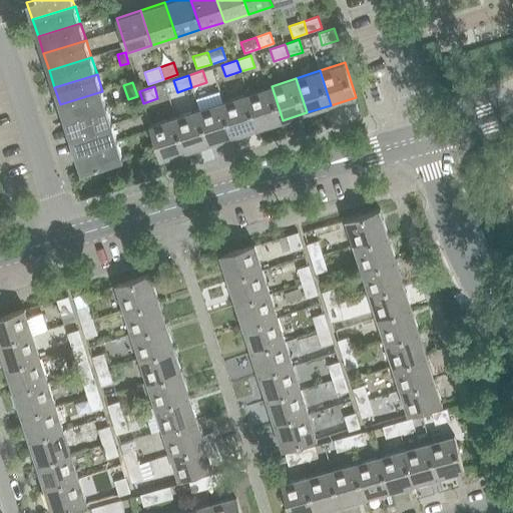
[(272,86),(247,93),(259,128),(283,120),(272,86)]
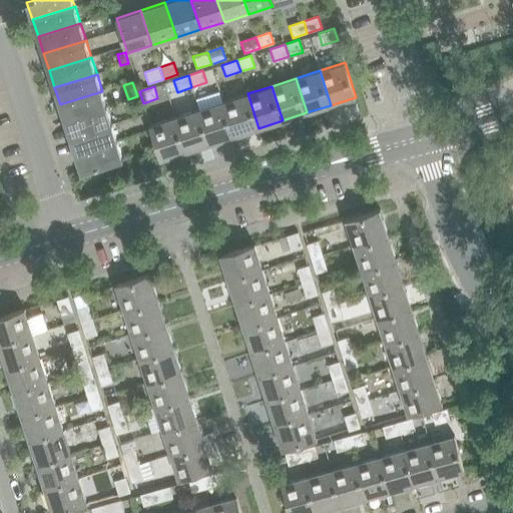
[(65,121),(107,108),(102,91),(60,104),(65,121)]
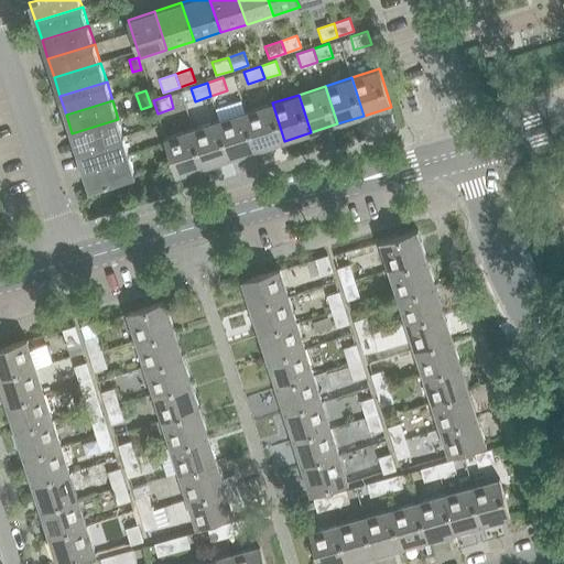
[(272,102),(246,111),(258,150),(284,141),(272,102)]
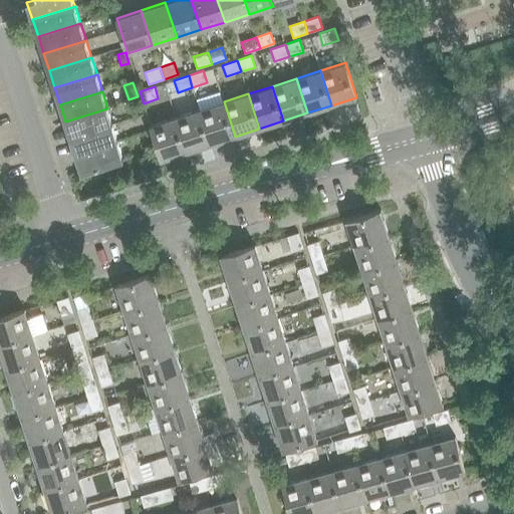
[(224,101),(200,109),(211,144),(235,137),(224,101)]
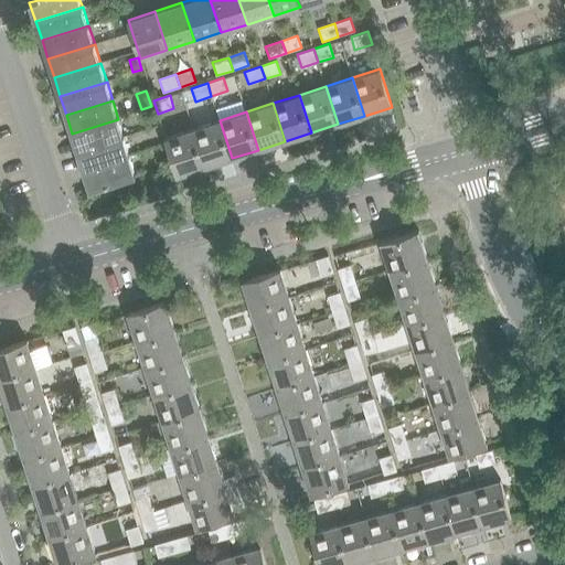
[(72,134),(78,152),(125,137),(118,119),(72,134)]
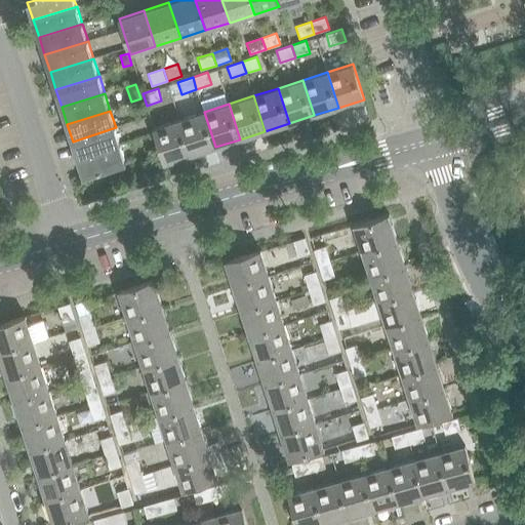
[(204,112),(179,120),(191,155),(215,147),(204,112)]
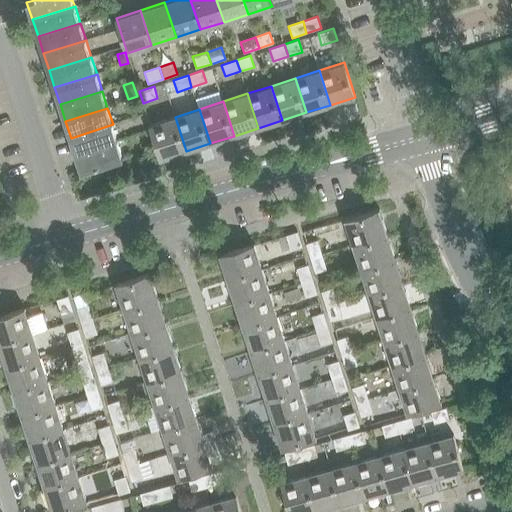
[(161,159),(186,151),(175,117),(150,125),(161,159)]
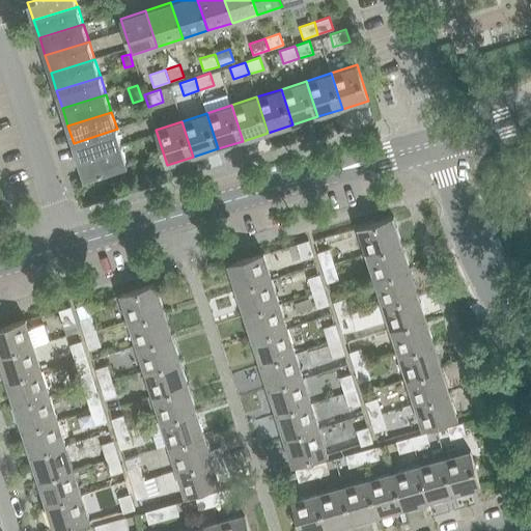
[(74,143),(79,161),(122,146),(117,129),(74,143)]
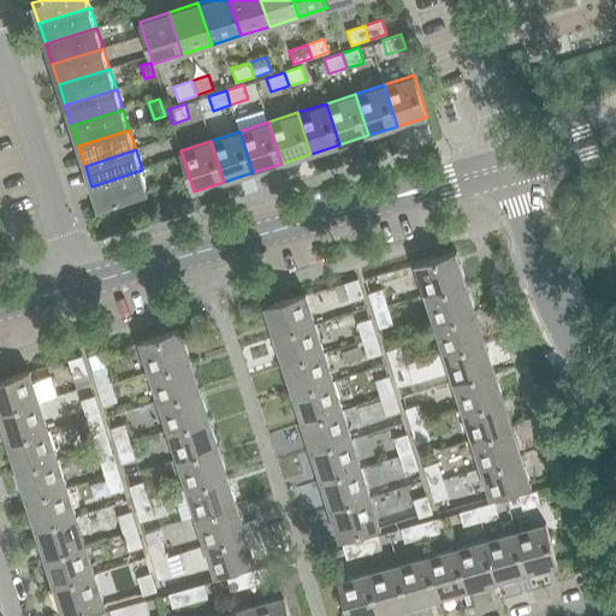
[(92,187),(99,207),(149,190),(142,170),(92,187)]
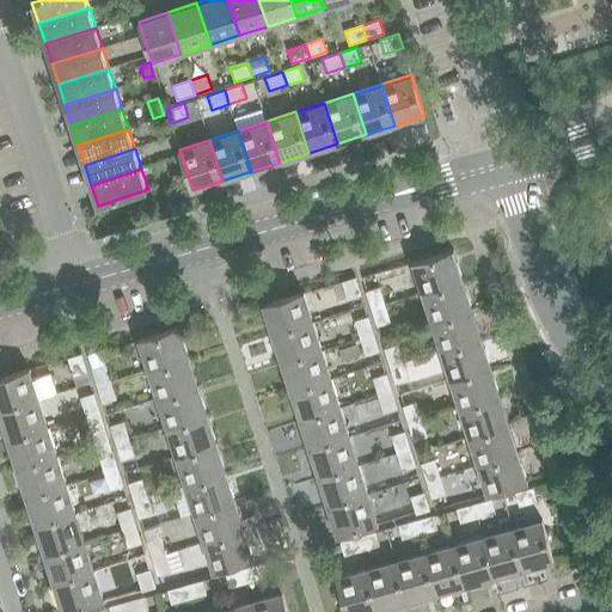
[(414,263),(423,293),(464,280),(454,250),(414,263)]
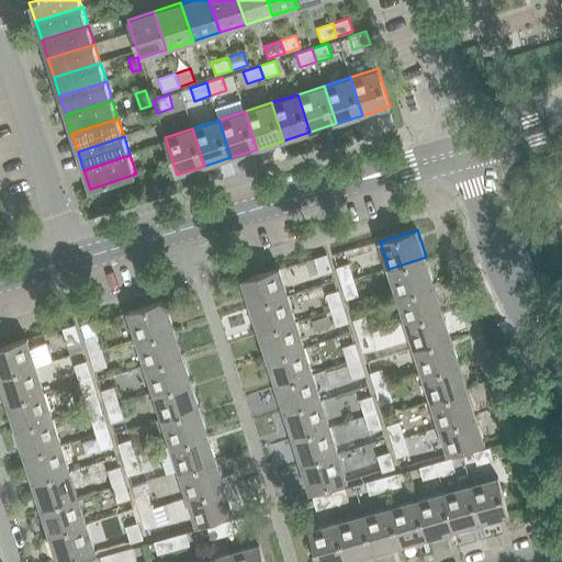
[(332,271),(326,255),(314,258),(318,274),(332,271)]
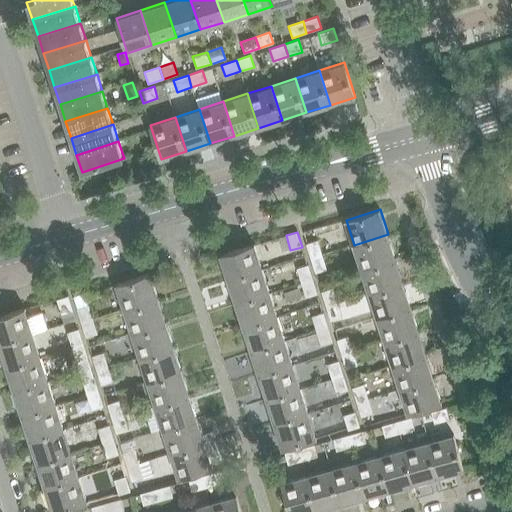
[(396,258),(388,234),(354,245),(361,269),(396,258)]
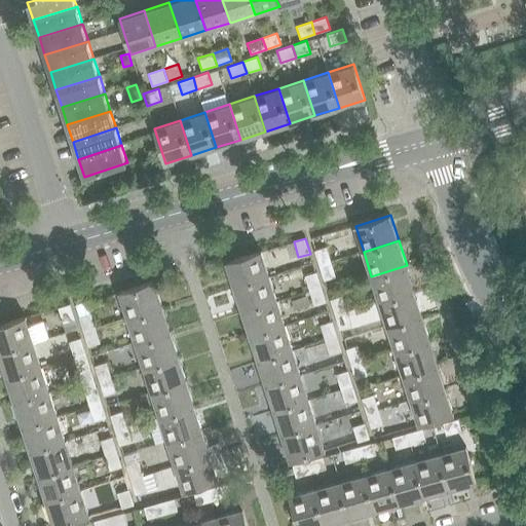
[(314,251),(318,265),(331,261),(326,247),(314,251)]
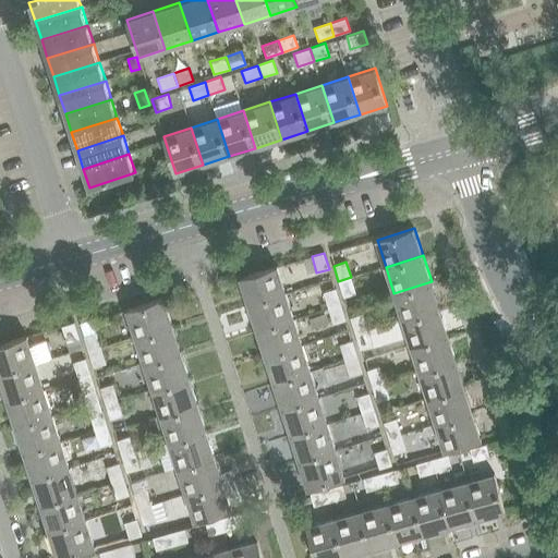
[(240,279),(249,306),(287,293),(278,266),(240,279)]
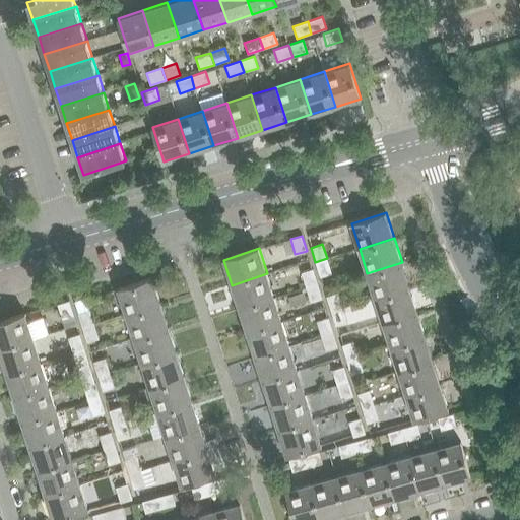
[(315,262),(320,276),(331,273),(327,258),(315,262)]
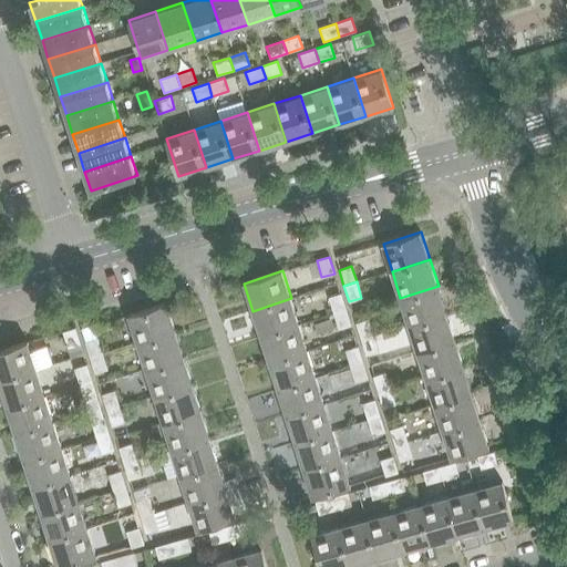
[(446,312),(439,286),(400,298),(409,325),(446,312)]
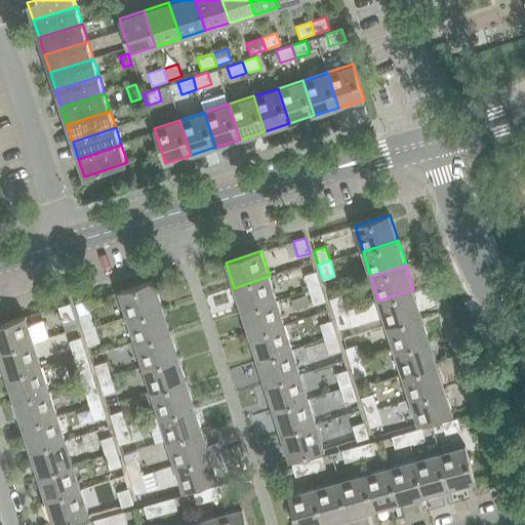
[(304,275),(309,290),(320,286),(316,272),(304,275)]
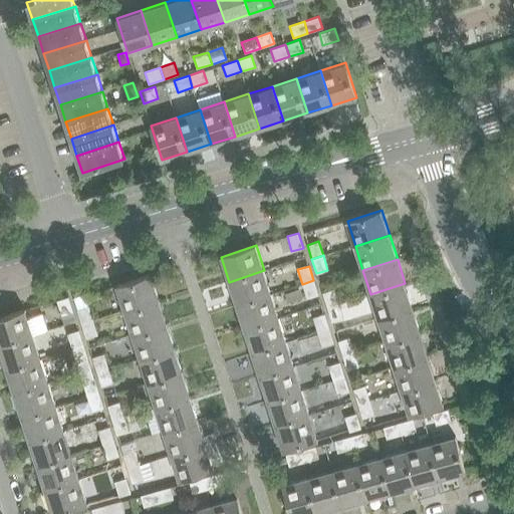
[(229,282),(237,306),(272,294),(264,270),(229,282)]
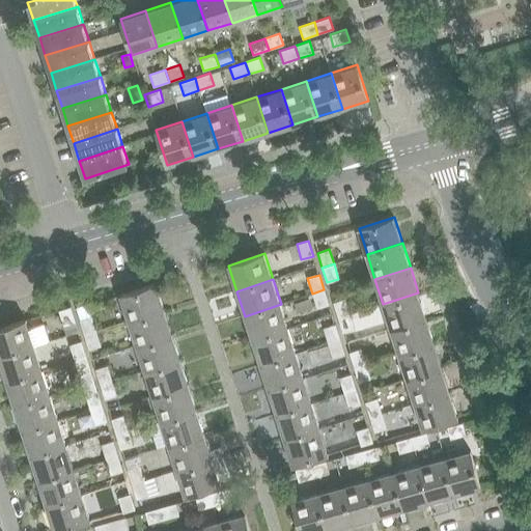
[(120,296),(129,320),(165,309),(156,283),(120,296)]
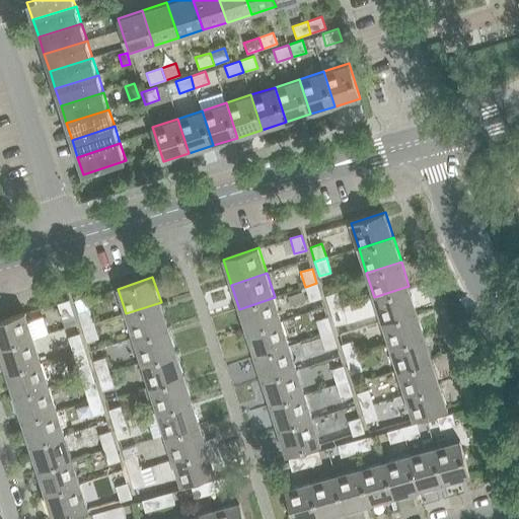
[(309,301),(321,298),(316,283),(305,287),(309,301)]
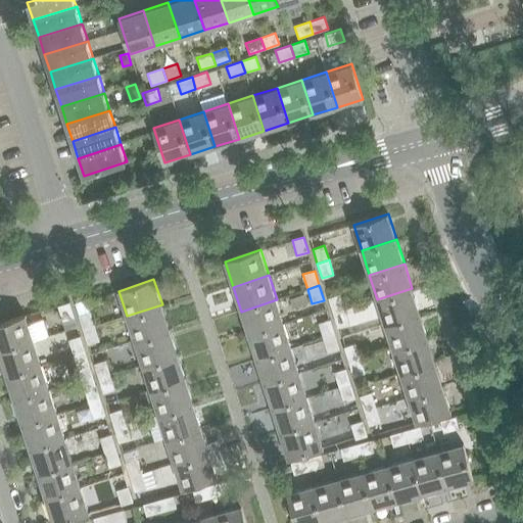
[(420,313),(412,288),(377,299),(385,324),(420,313)]
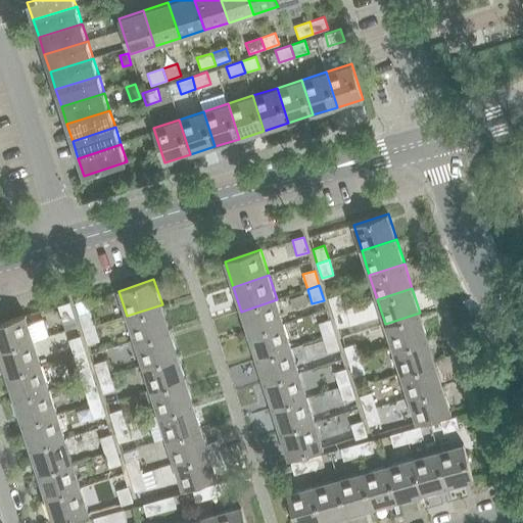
[(328,298),(333,313),(344,310),(340,294),(328,298)]
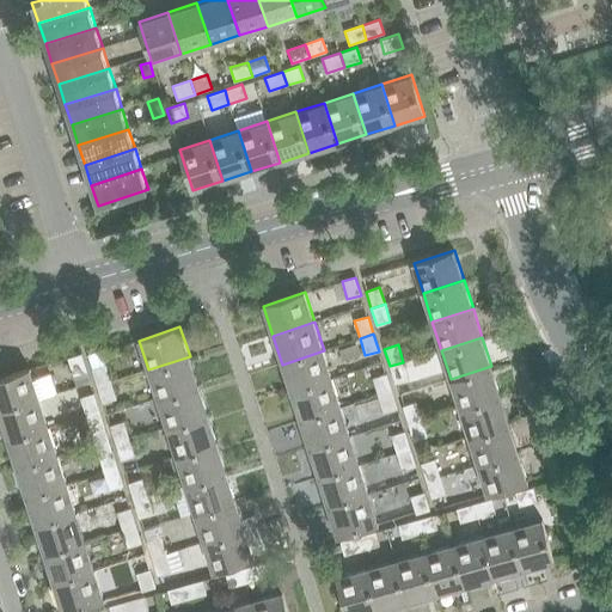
[(87,354),(97,386),(110,381),(101,350),(87,354)]
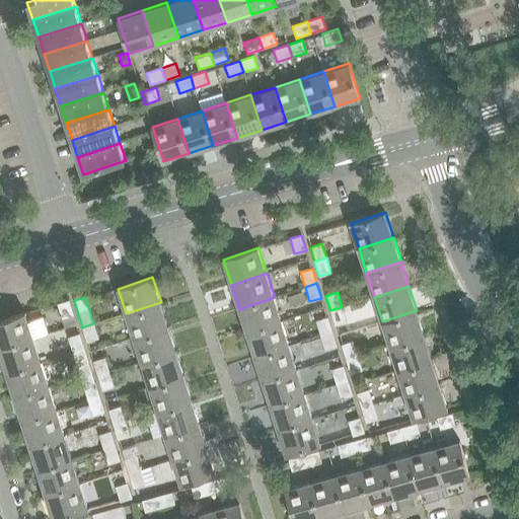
[(239,309),(246,334),(282,321),(275,297),(239,309)]
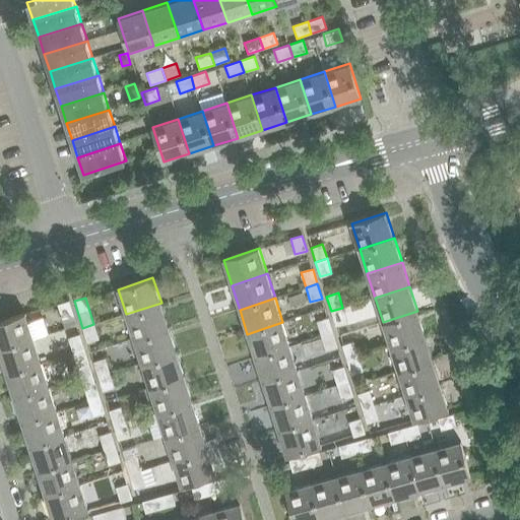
[(76,325),(68,301),(57,304),(65,328),(76,325)]
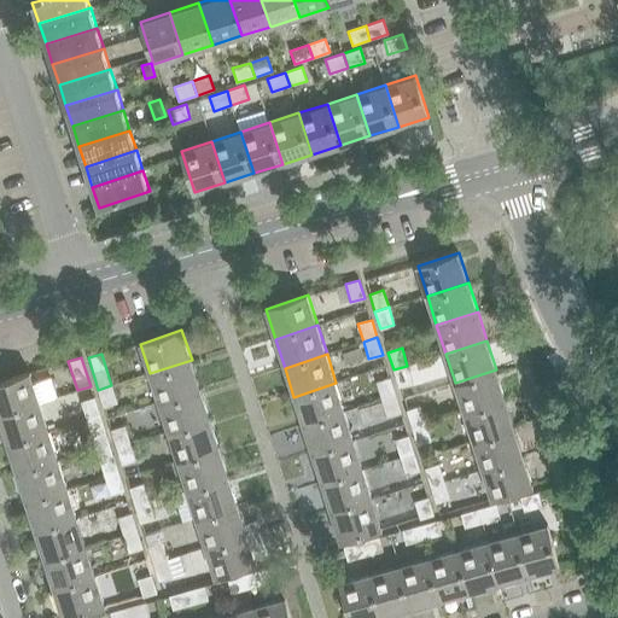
[(200,389),(192,360),(150,373),(159,402),(200,389)]
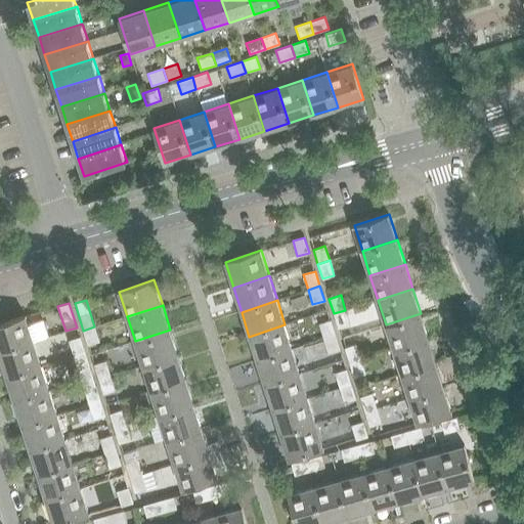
[(334,313),(338,329),(350,324),(345,310),(334,313)]
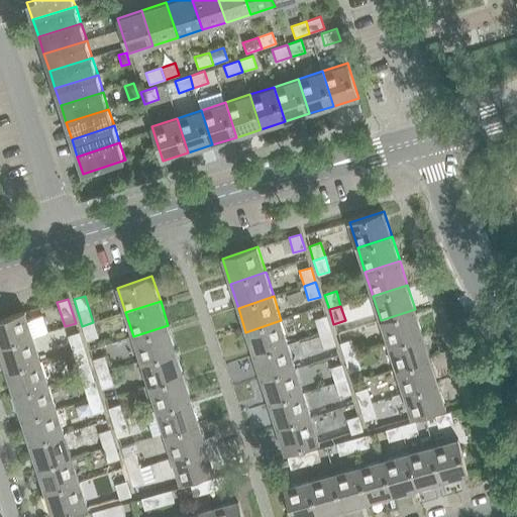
[(423,333),(415,309),(381,320),(389,344),(423,333)]
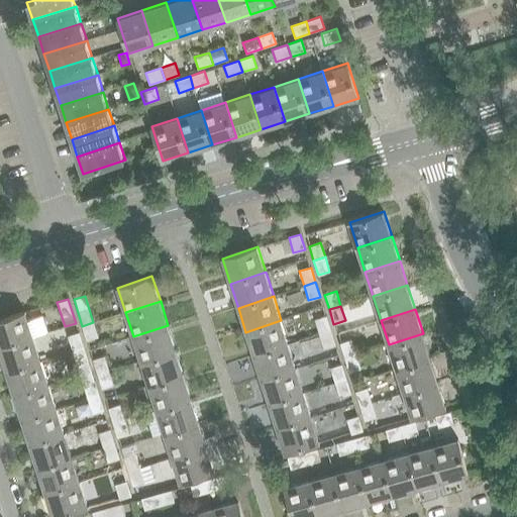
[(0,319),(0,347),(33,337),(25,312),(0,319)]
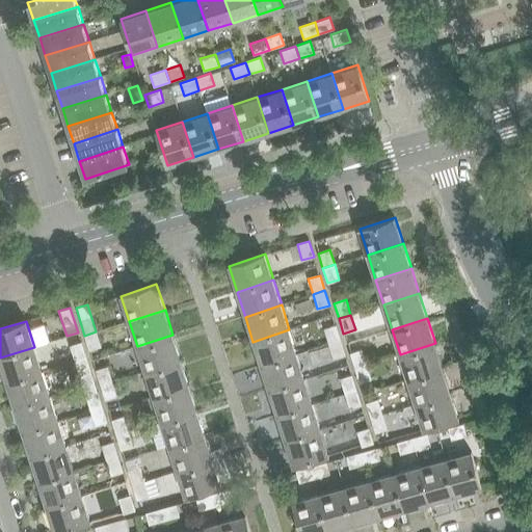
[(323,328),(328,344),(340,340),(336,324),(323,328)]
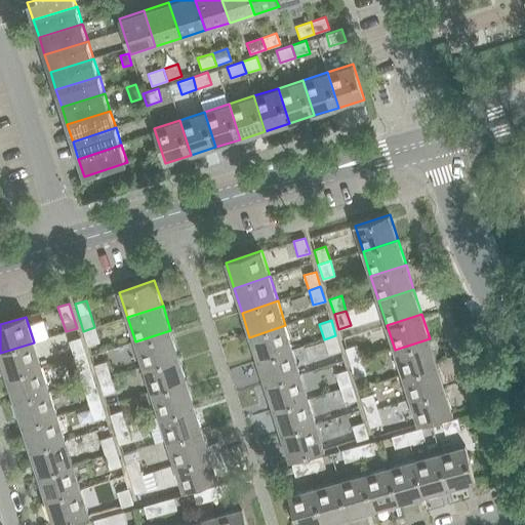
[(249,337),(257,362),(293,350),(285,325),(249,337)]
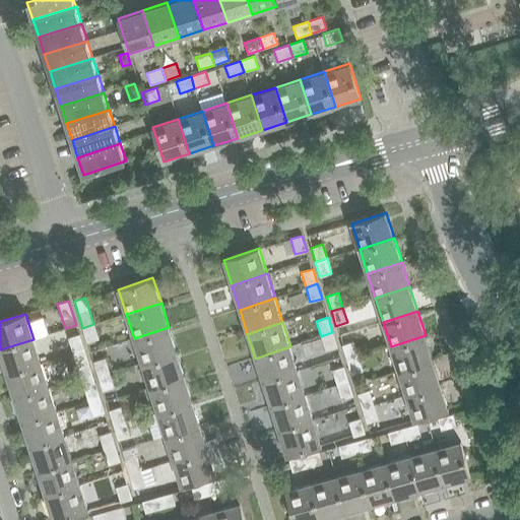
[(82,328),(87,342),(99,338),(93,324),(82,328)]
